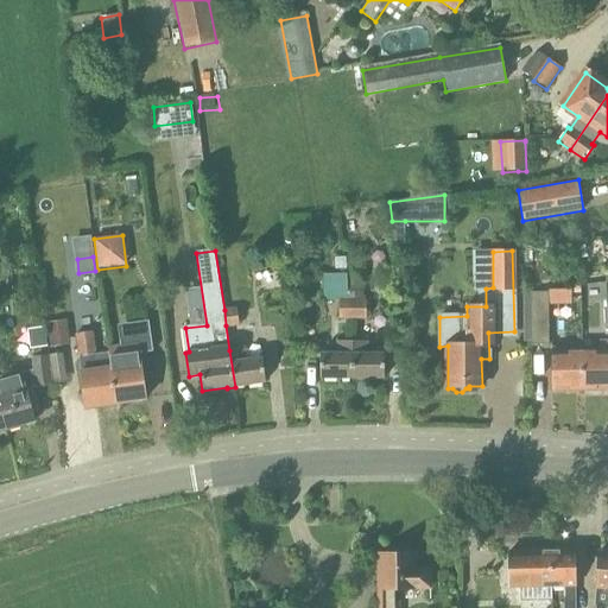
[(352,267),(352,282),(352,299),(352,318),(366,318),(366,299),(363,299),(363,285),(366,285),(366,267),(352,267)]
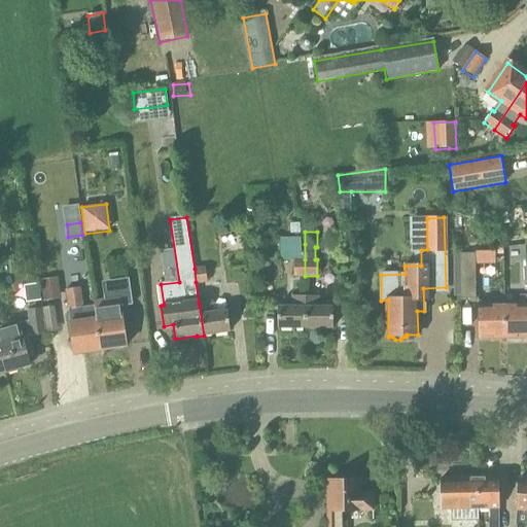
[(281,261),(293,261),(293,276),(305,276),(305,259),(302,259),(301,237),(280,238),(281,261)]
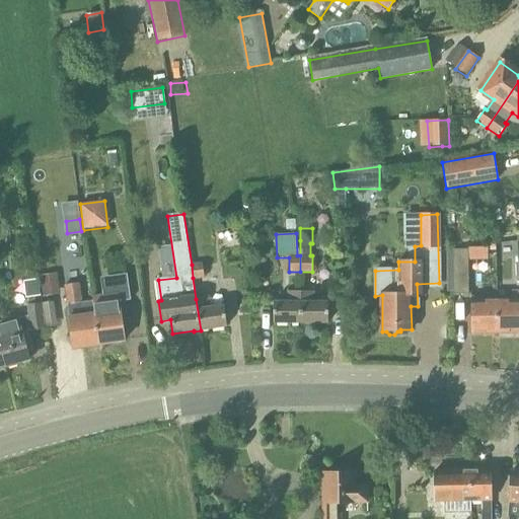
[(468,249),(453,250),(454,295),(471,294),(470,261),(488,261),(488,252),(496,252),(496,247),(468,247),(468,249)]
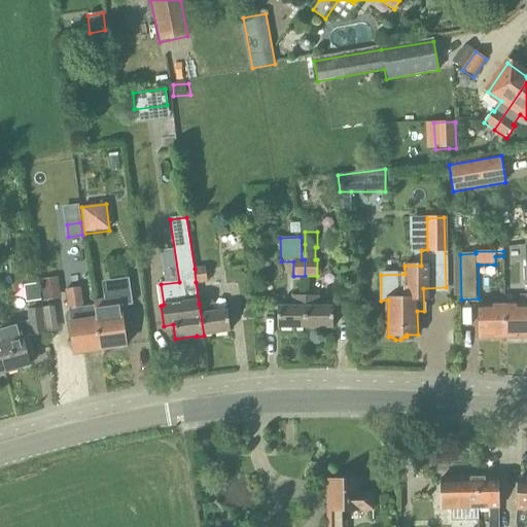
[(196,282),(207,281),(205,267),(195,269),(196,282)]
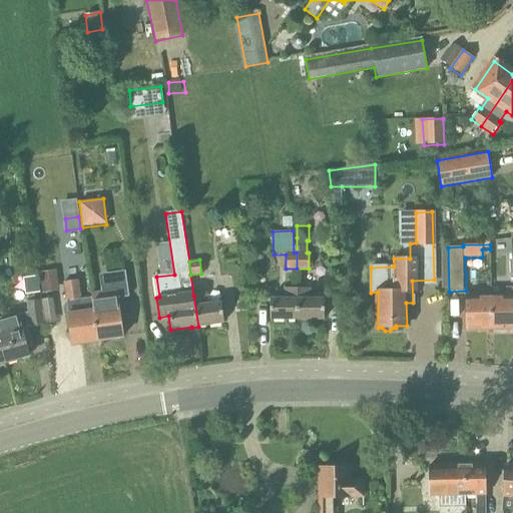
[(41,274),(44,294),(61,291),(59,272),(41,274)]
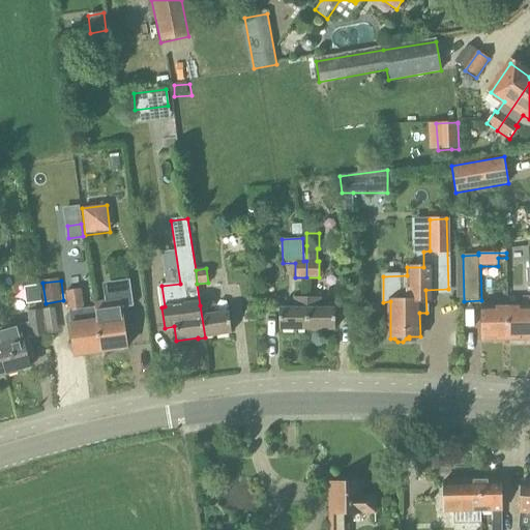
[(101,352),(97,321),(96,311),(95,307),(83,308),(81,289),(66,291),(71,324),(69,325),(74,356),(101,352)]
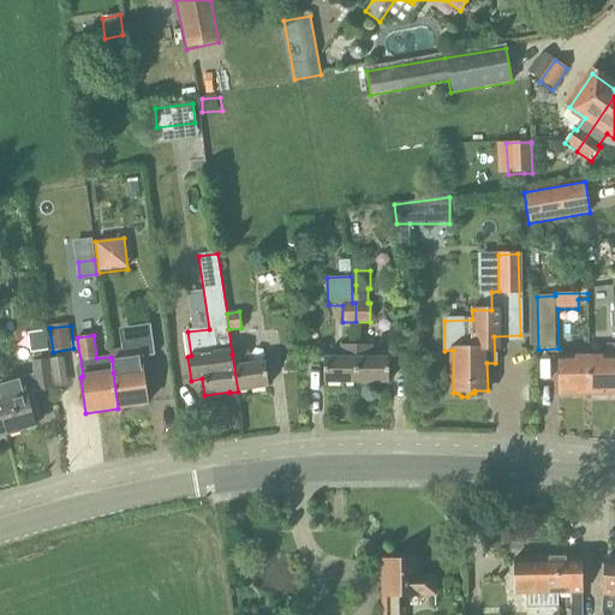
[(112,360),(113,372),(118,408),(148,404),(142,368),(141,353),(138,342),(121,345),(123,359),(112,360)]
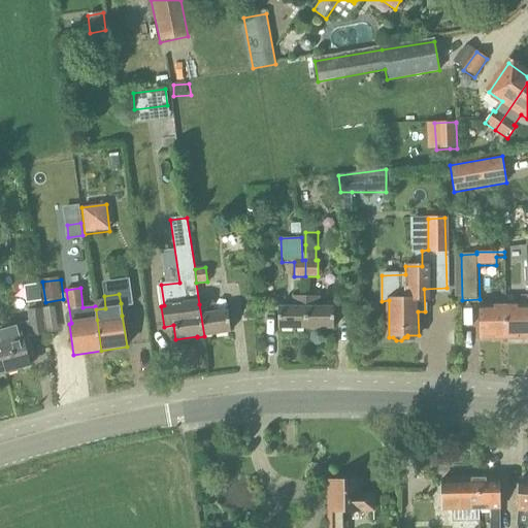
[(505,305),(506,338),(509,338),(512,340),(516,340),(519,339),(523,339),(523,336),(527,335),(527,296),(522,297),(522,305),(505,305)]
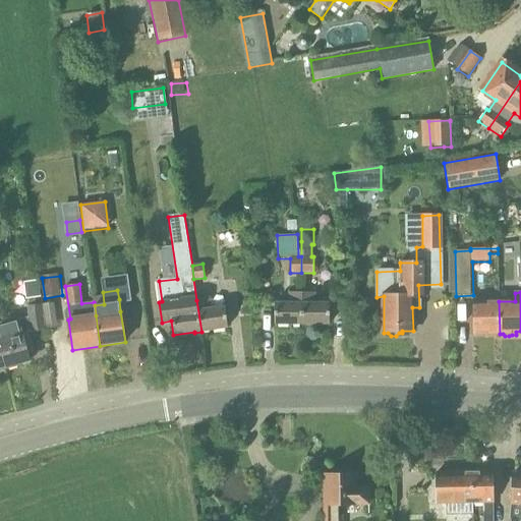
[(301,325),(301,293),(290,293),(289,303),(275,303),(275,325),(301,325)]
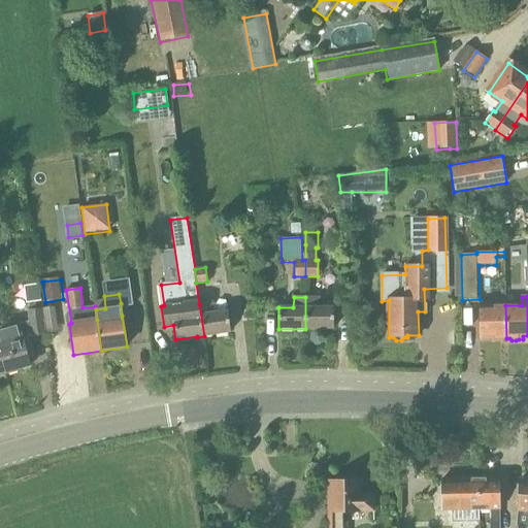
[(305,297),(305,329),(333,328),(333,307),(319,307),(318,297),(305,297)]
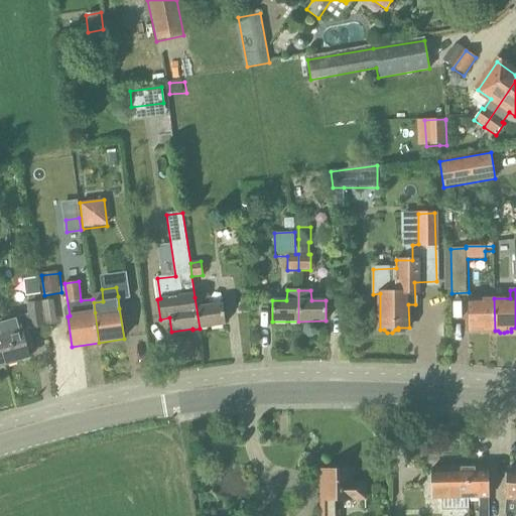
[(207,296),(195,297),(200,329),(225,325),(222,304),(208,306),(207,296)]
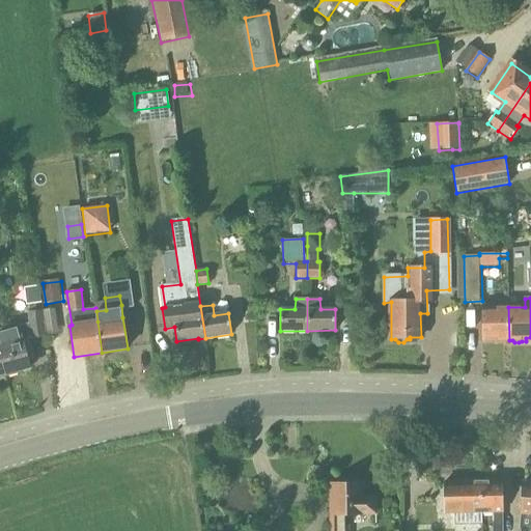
[(509,340),(508,307),(482,307),(482,338),(492,338),(492,340),(496,340),(498,342),(503,342),(506,340),(509,340)]
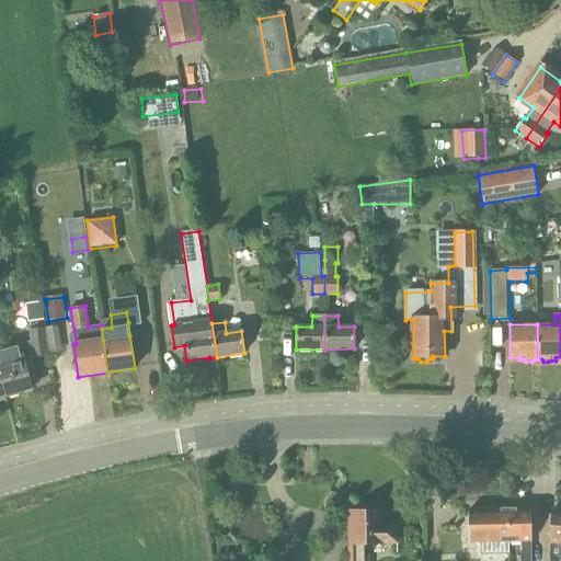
[(31,341),(0,350),(0,382),(2,398),(32,390),(29,378),(34,376),(29,358),(47,355),(44,329),(30,330),(31,341)]
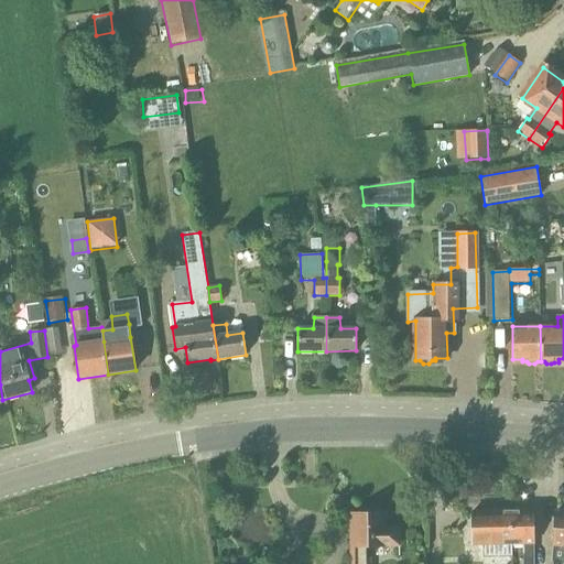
[(498,512),(473,512),(474,545),(485,545),(485,554),(497,554),(497,545),(512,545),(512,511),(510,512),(508,510),(499,510),(498,512)]
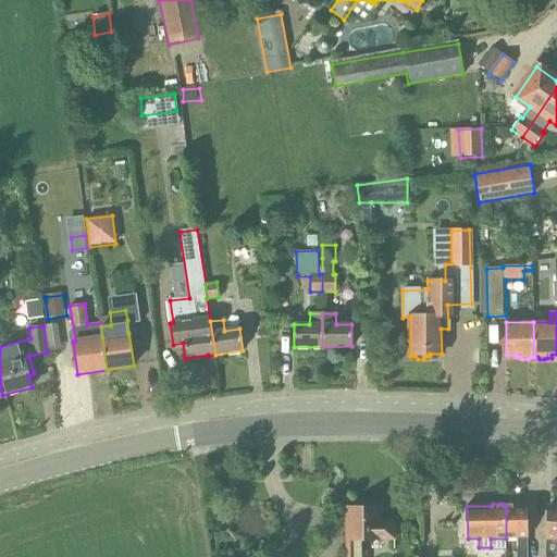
[(506,505),(506,539),(518,537),(519,548),(518,548),(517,556),(528,556),(528,505),(519,505),(517,504),(509,504),(508,505),(506,505)]
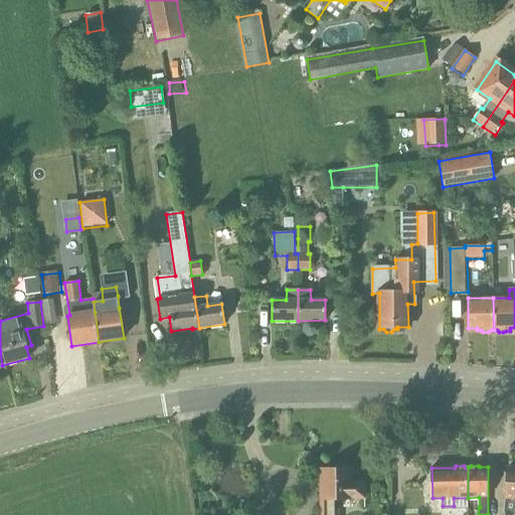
[(335,514),(335,500),(349,500),(365,499),(365,482),(349,483),(348,471),(351,471),(351,470),(346,470),(346,467),(334,467),(334,470),(322,470),(322,471),(324,471),(325,488),(322,488),(322,514),(335,514)]
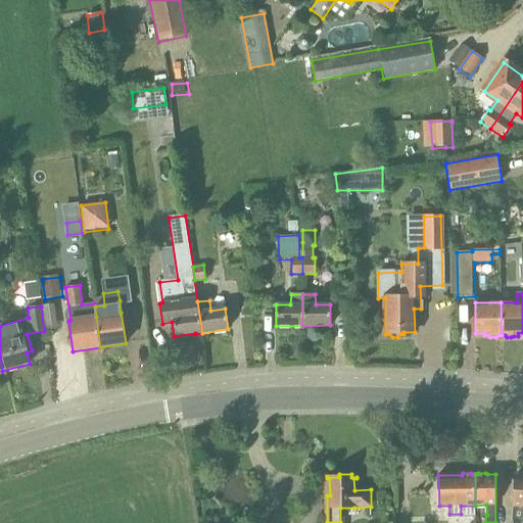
[(522,476),(516,475),(512,521),(513,521),(513,522),(521,522),(522,507),(522,476)]
